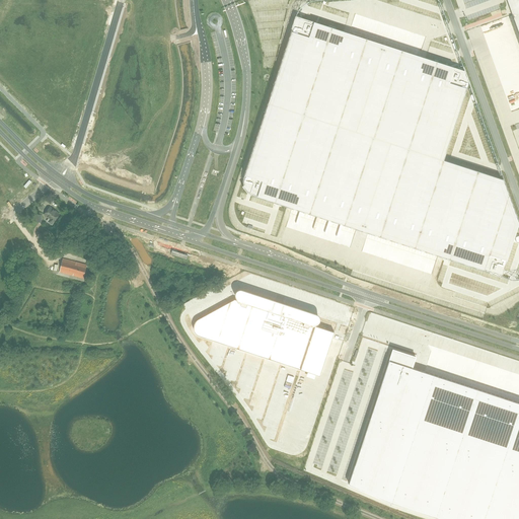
[(518,0),(506,0),(512,15),(518,34),(518,0)]
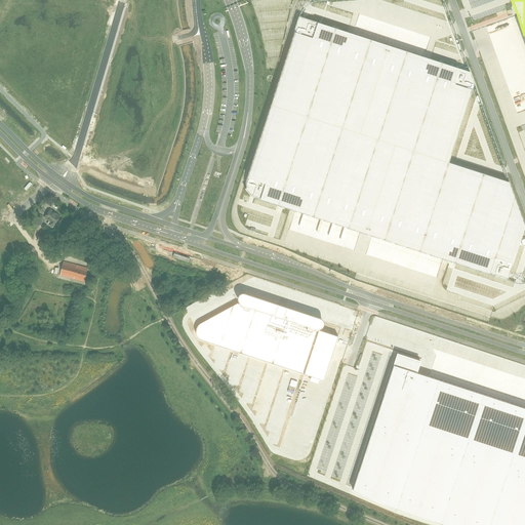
[(296,29),(272,105),(360,133),(389,45),(300,16),(296,29)]
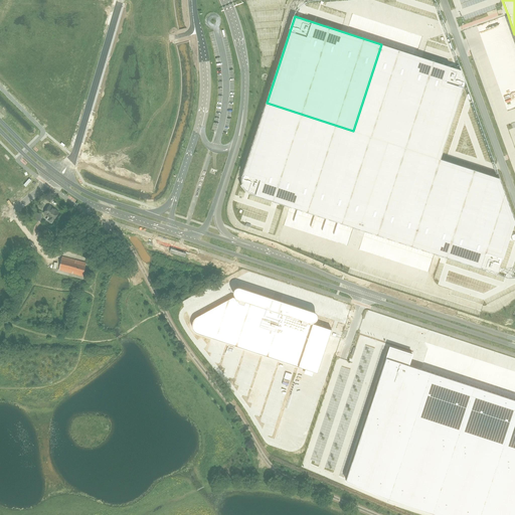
[(381,44),(353,131),(387,142),(441,159),(465,83),(465,82),(460,70),(381,44)]
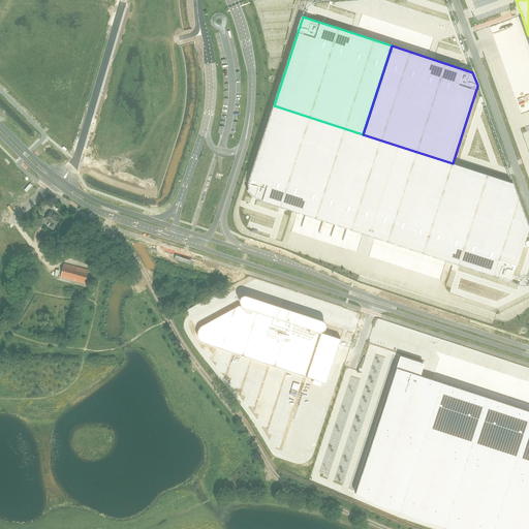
[(249,181),(249,184),(249,187),(249,188),(250,190),(251,193),(253,195),(255,197),(257,198),(258,198),(262,200),(369,235),(398,146),(363,134),(274,105),(249,181)]
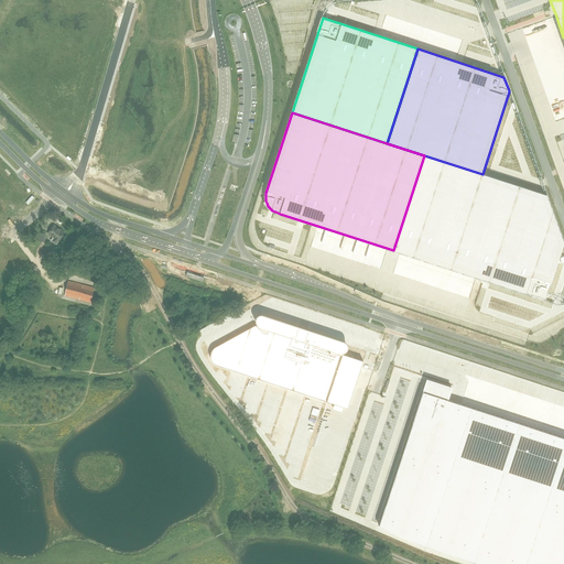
[(424,155),(393,250),(532,295),(545,300),(563,243),(546,195),(483,174),(424,155)]
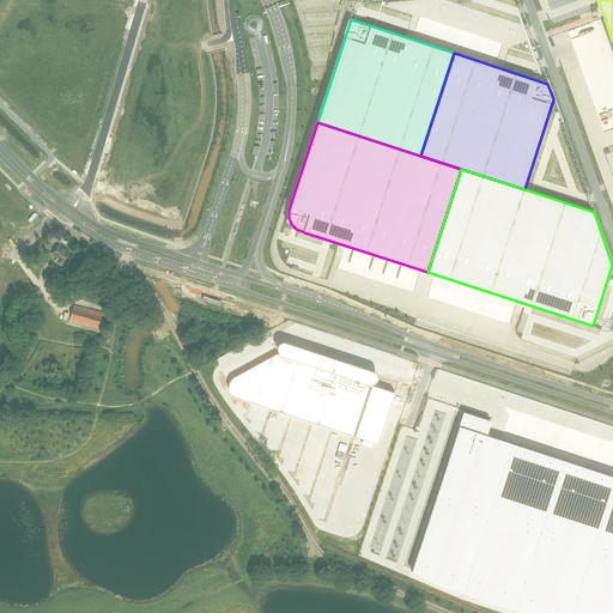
[(0,204),(22,199),(0,177),(0,204)]
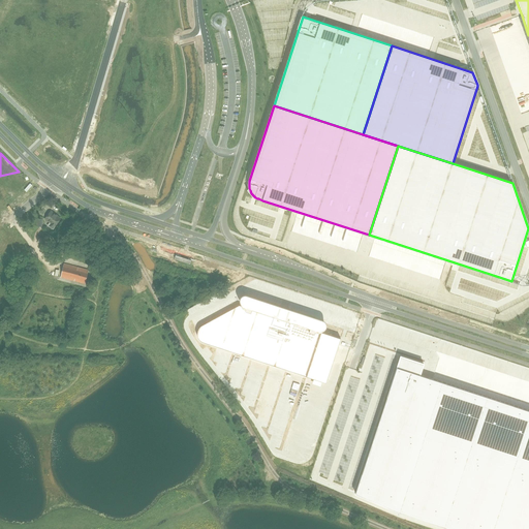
[(53,229),(55,226),(61,218),(51,211),(45,219),(51,222),(48,225),(53,229)]
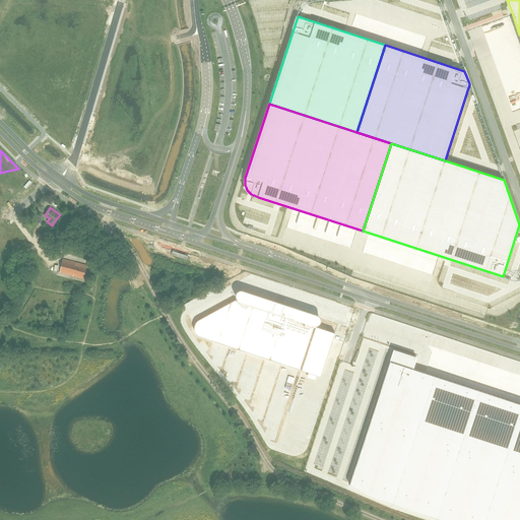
[(173,251),(172,255),(187,260),(188,256),(173,251)]
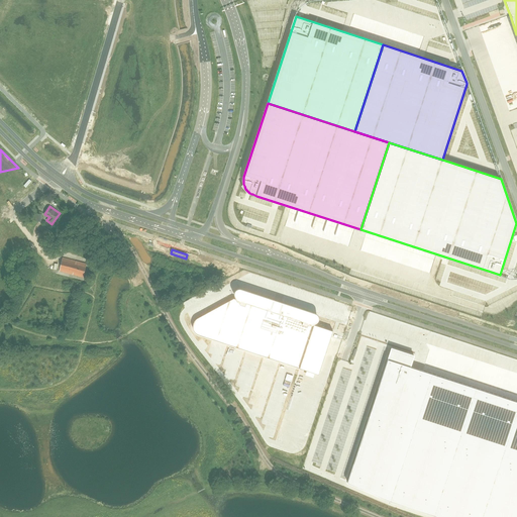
[(62,272),(65,273),(83,277),(86,264),(63,257),(60,271),(62,272)]
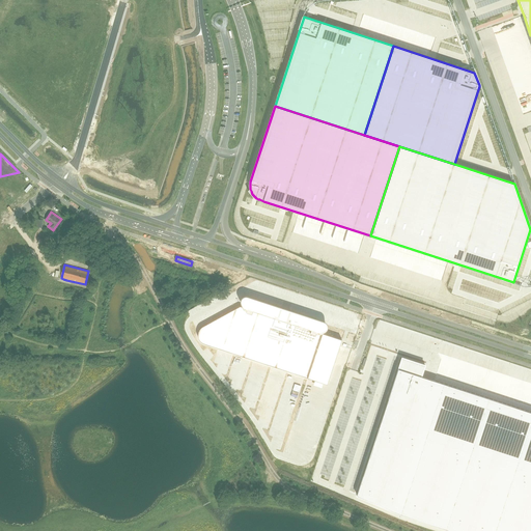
[(198,334),(198,335),(198,336),(198,337),(198,338),(199,339),(199,340),(200,341),(201,341),(201,342),(202,342),(202,343),(203,343),(204,343),(205,344),(315,381),(324,383),(327,385),(342,340),(322,333),(325,331),(326,331),(326,330),(327,330),(327,329),(327,328),(328,328),(328,327),(328,326),(327,326),(327,325),(327,324),(326,323),(325,323),(325,322),(324,322),(304,315),(290,311),(290,313),(287,312),(288,309),(284,307),(283,310),(280,309),(281,307),(263,302),(248,297),(247,297),(246,297),(245,297),(244,297),(243,298),(242,299),(242,300),(241,301),(241,302),(242,303),(242,304),(243,307),(241,306),(203,327),(202,327),(202,328),(201,328),(200,329),(200,330),(199,330),(199,331),(199,332),(198,332),(198,333),(198,334)]
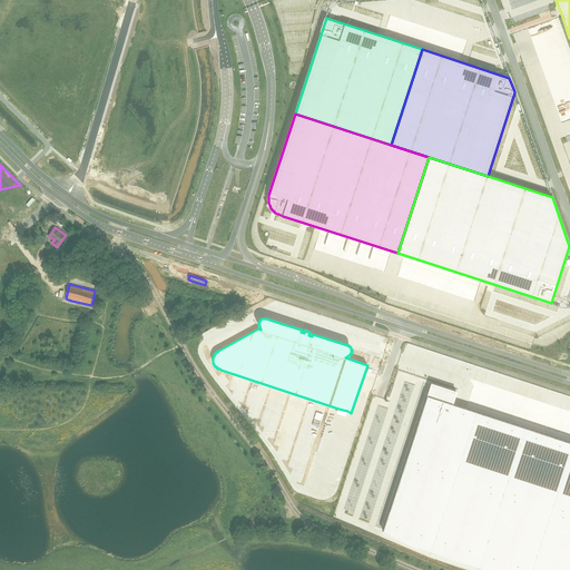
[(428,396),(383,532),(430,552),(487,569),(569,569),(569,442),(452,404),(457,392),(431,383),(428,396)]
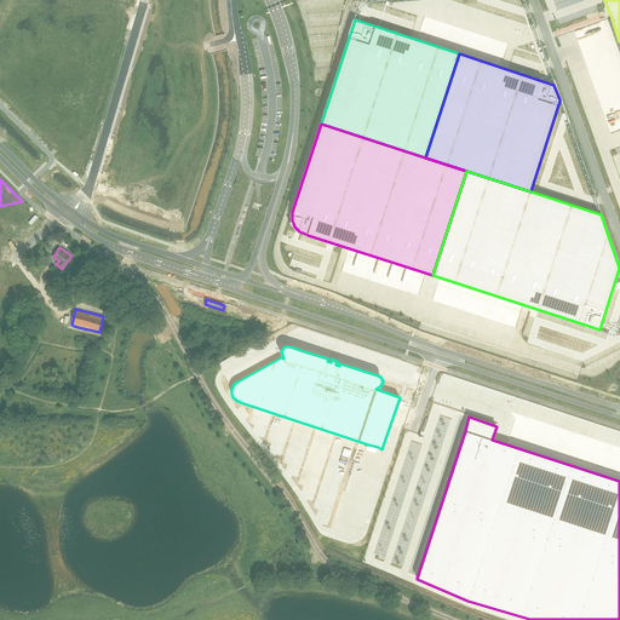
[(366,492),(375,509),(434,474),(434,471),(429,463),(428,463),(420,468),(419,468),(406,476),(396,458),(366,476),(360,480),(361,484),(366,492)]
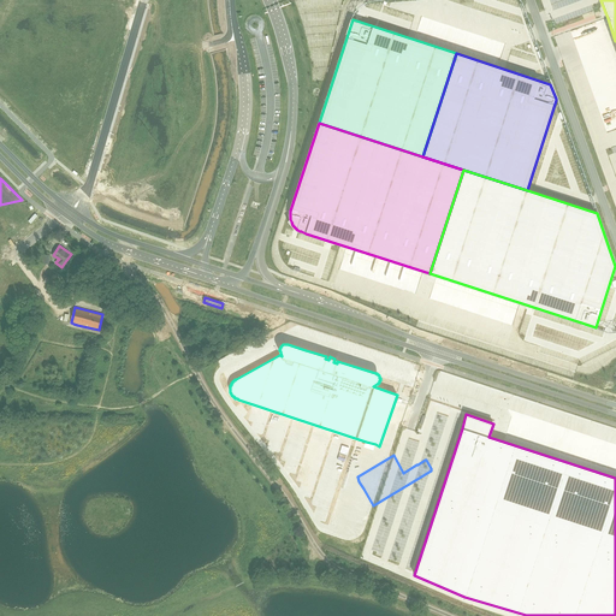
[(321,497),(312,503),(320,517),(331,511),(330,509),(337,505),(333,498),(330,499),(324,502),(321,497)]
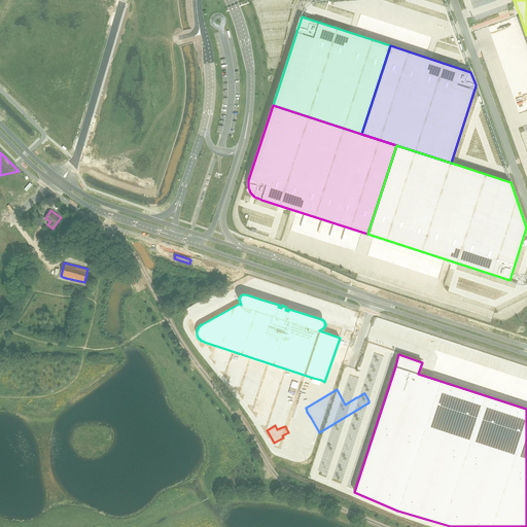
[(316,467),(327,461),(323,455),(313,462),(316,467)]
